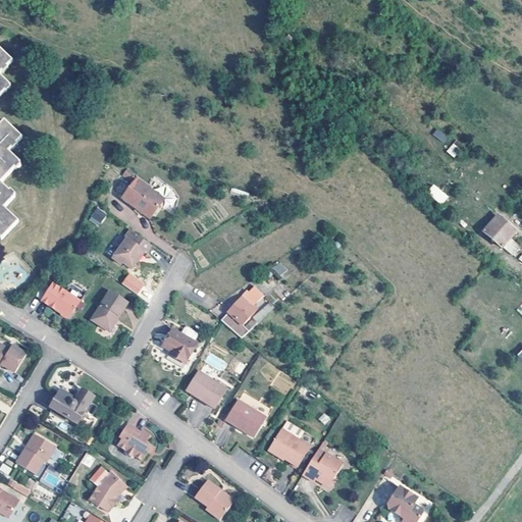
[(0,96),(5,91),(6,93),(11,88),(10,86),(11,85),(9,83),(8,84),(0,74),(0,72),(1,71),(3,72),(8,67),(7,65),(12,59),(0,47),(0,96)]
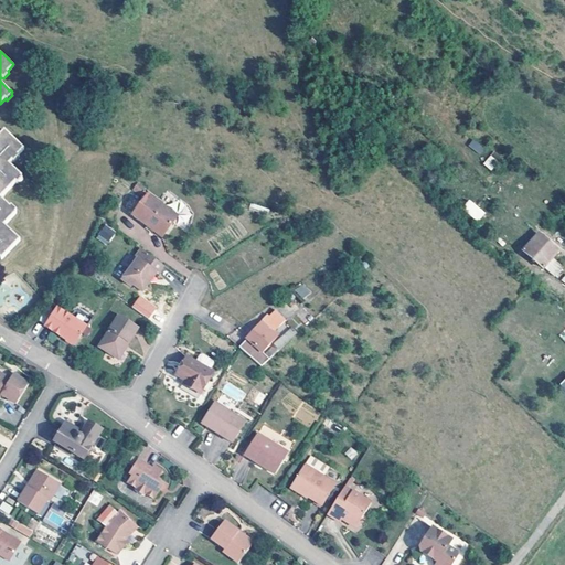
[(0,194),(1,196),(16,182),(18,183),(22,178),(20,177),(21,176),(10,163),(13,159),(16,161),(20,155),(19,155),(24,148),(6,129),(0,135),(0,194)]
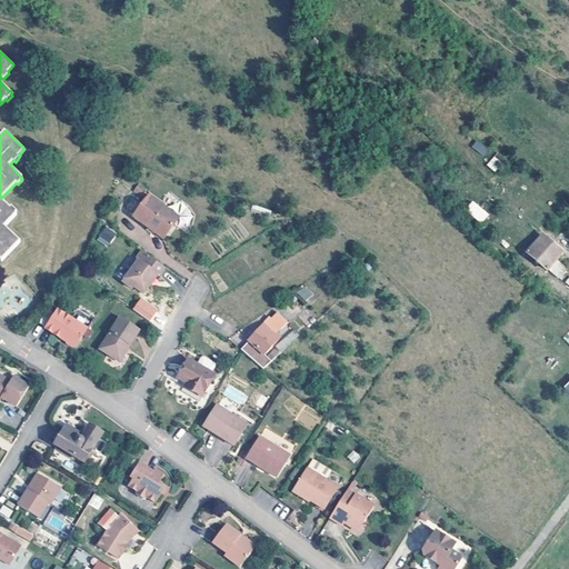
[(476,140),(471,147),(483,156),(488,148),(476,140)]
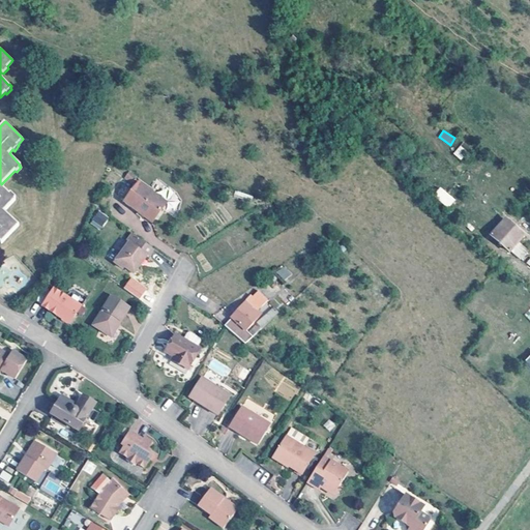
[(461,145),(452,153),(461,160),(468,152),(461,145)]
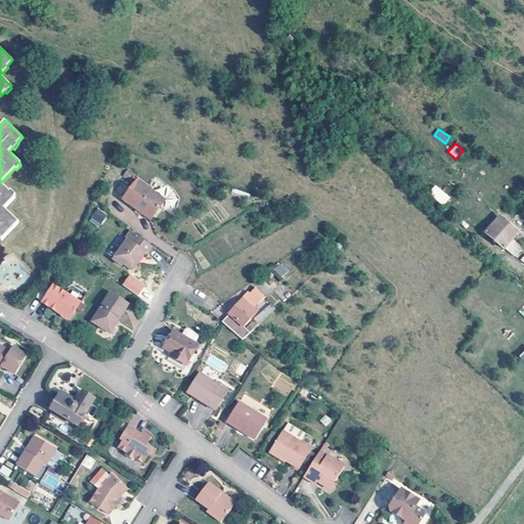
[(140,174),(131,167),(128,170),(137,178),(140,174)]
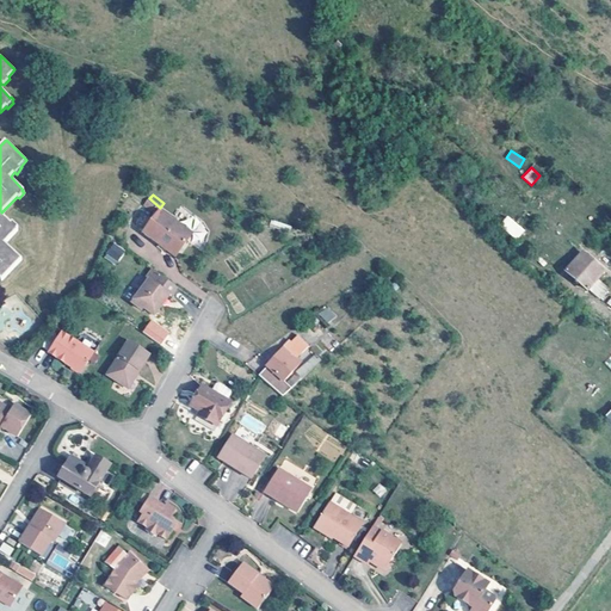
[(195,232),(162,208),(146,230),(178,254),(195,232)]
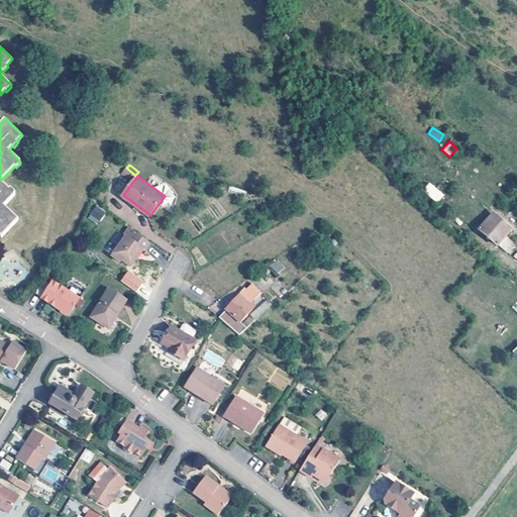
[(1,180),(0,178),(0,232),(2,235),(18,219),(4,205),(15,194),(14,193),(16,192),(11,187),(9,189),(1,180)]
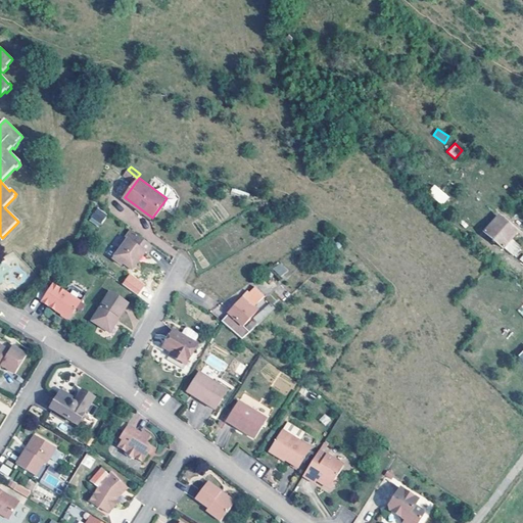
[(442,205),(449,196),(434,184),(427,192),(442,205)]
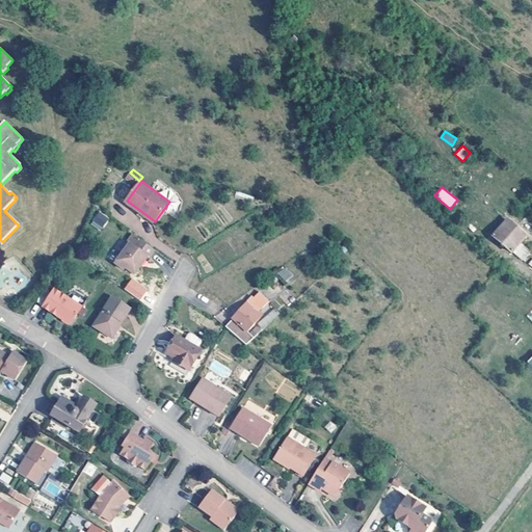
[(99,211),(89,222),(100,231),(109,219),(99,211)]
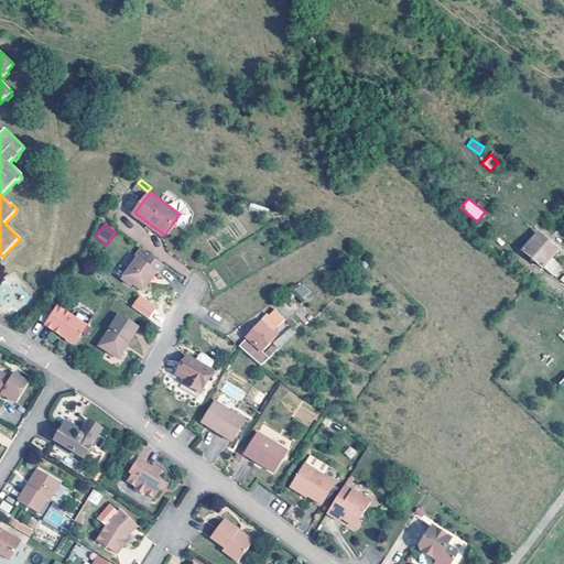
[(561,250),(540,232),(524,250),(545,268),(561,250)]
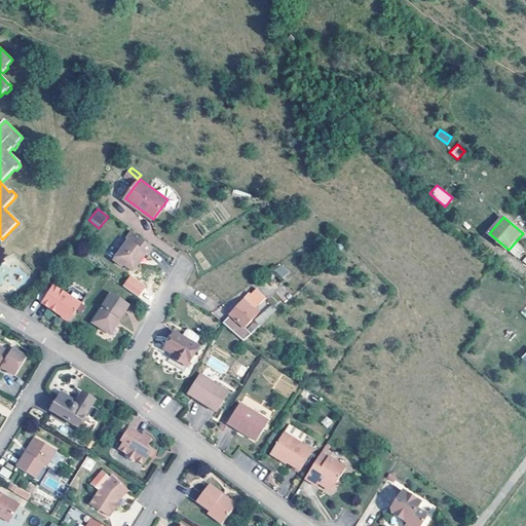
[(154,247),(134,231),(127,239),(129,241),(115,261),(124,267),(126,264),(135,270),(142,261),(139,259),(145,251),(148,253),(149,254),(154,247)]
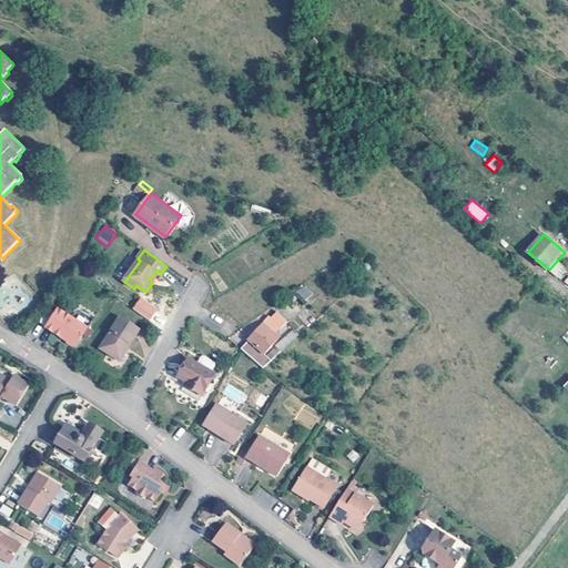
[(160,273),(156,271),(150,280),(153,282),(160,273)]
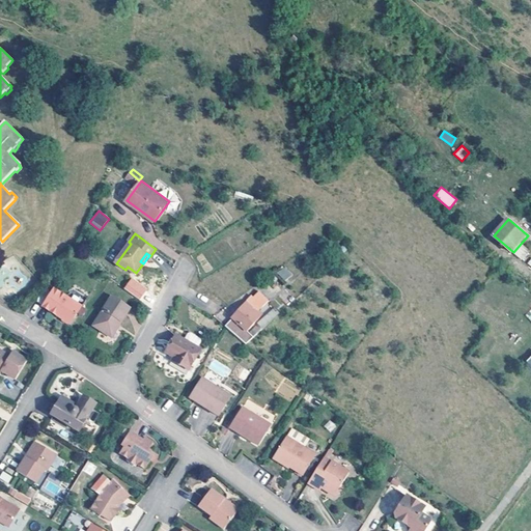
[(277,273),(283,281),(292,275),(285,266),(277,273)]
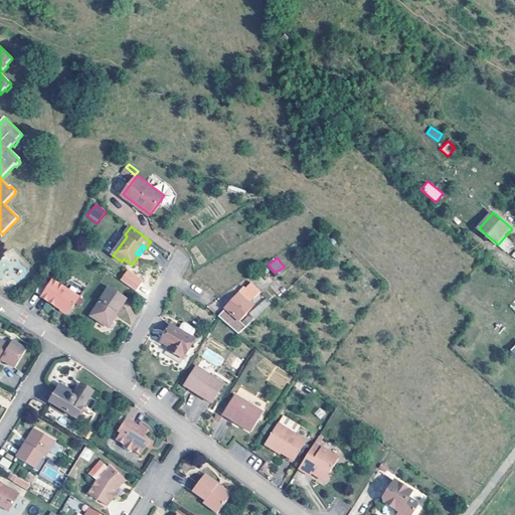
[(127,269),(120,280),(135,291),(143,280),(127,269)]
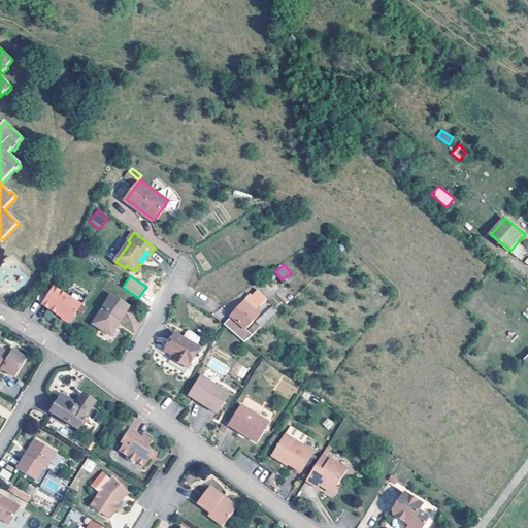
[(84,302),(55,285),(54,287),(43,281),(30,294),(43,302),(43,303),(58,312),(59,311),(63,314),(64,317),(68,320),(72,320),(84,302)]
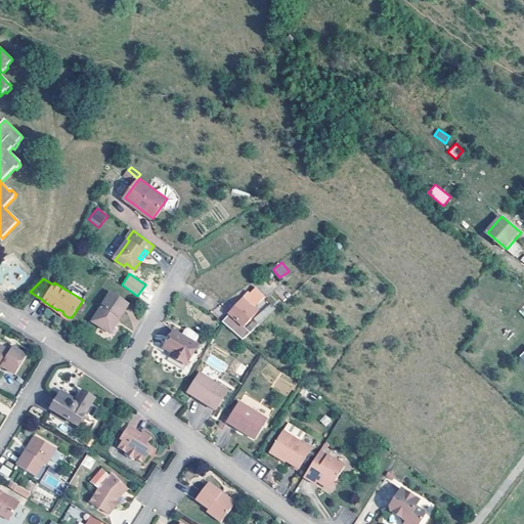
[(266,297),(258,289),(252,294),(250,293),(230,313),(231,315),(225,320),(245,338),(260,323),(257,320),(248,329),(246,325),(261,310),(258,307),(266,297)]
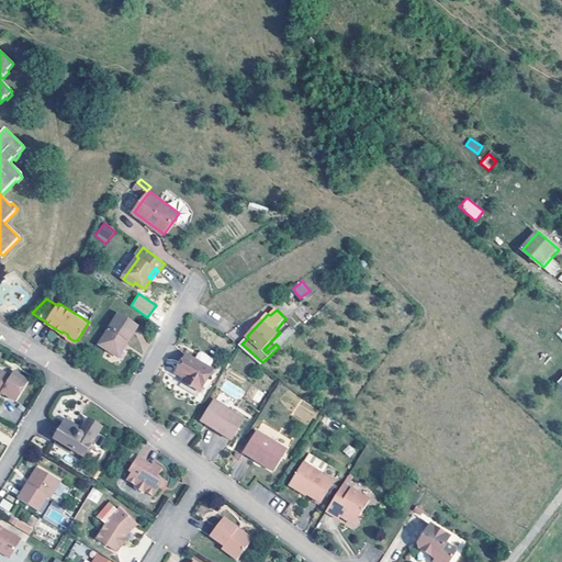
[(139,325),(120,311),(99,344),(115,353),(126,338),(130,340),(139,325)]
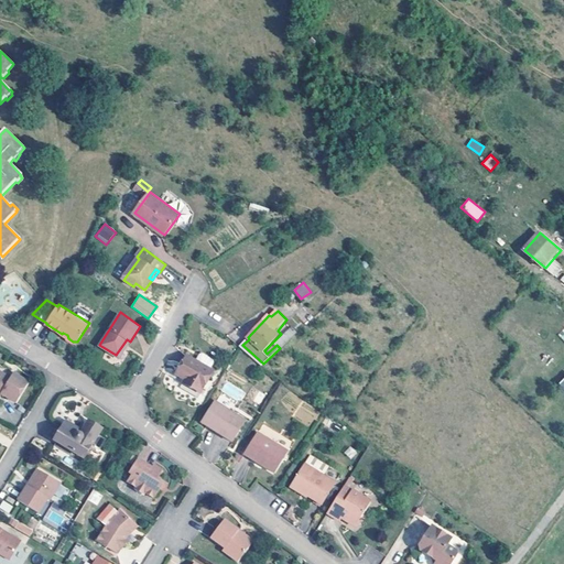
[(130,342),(127,339),(116,355),(120,357),(130,342)]
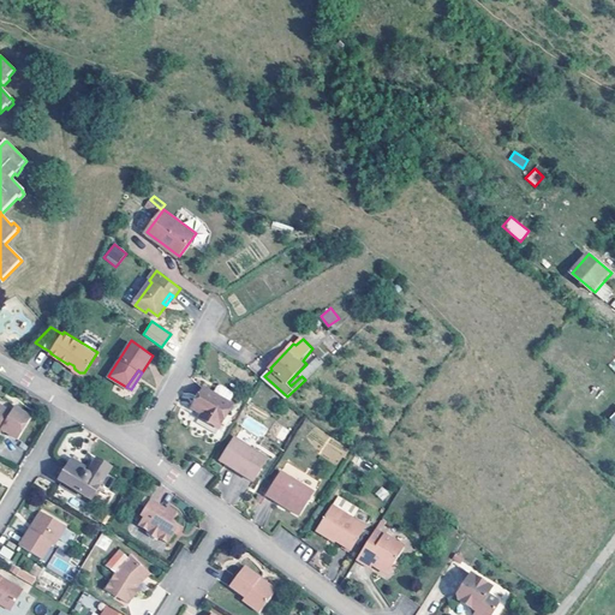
[(236,404),(207,386),(195,406),(210,417),(208,421),(220,428),(236,404)]
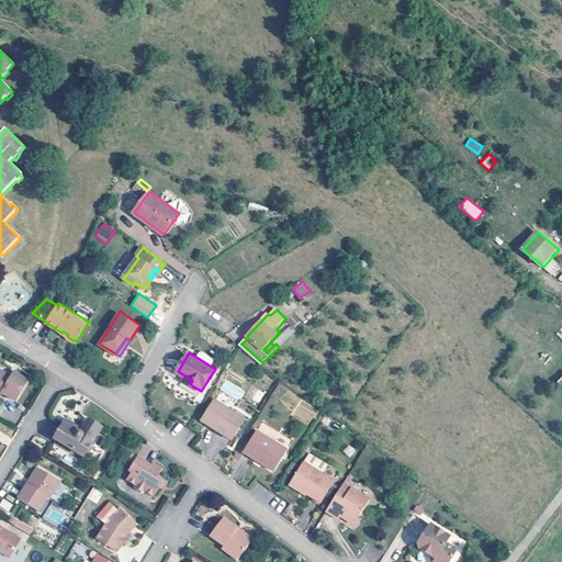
[(9,375),(0,369),(0,391),(0,392),(1,390),(15,398),(27,378),(12,370),(9,375)]
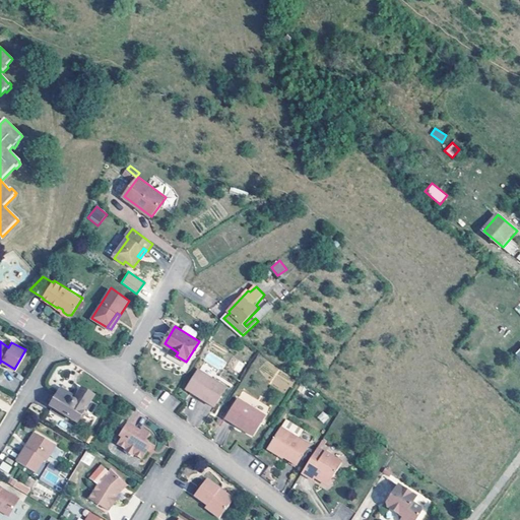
[(221,371),(228,362),(209,350),(203,360),(221,371)]
